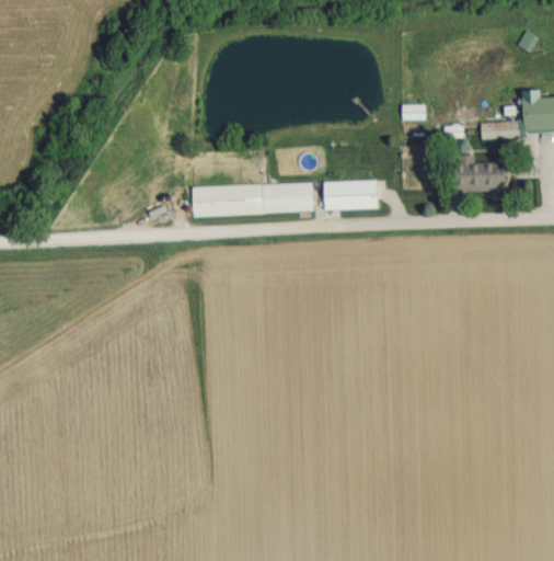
[(531,25),(541,34),(552,21),(542,13),(531,25)]
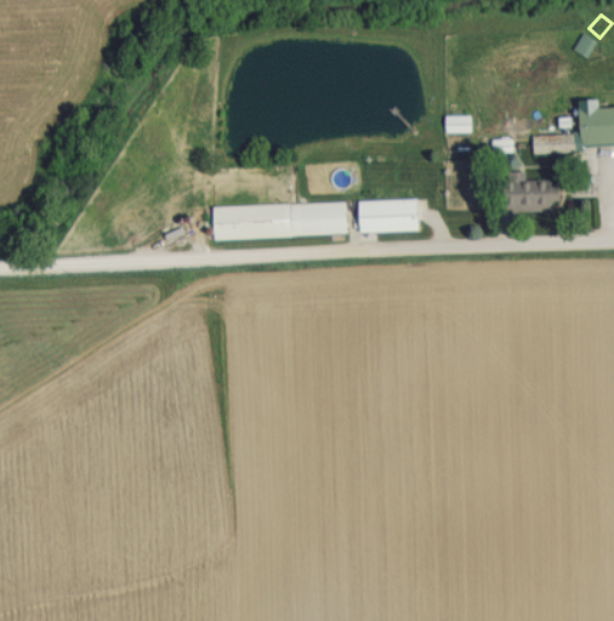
[(613,106),(578,108),(579,135),(536,138),(538,152),(613,146),(613,106)]
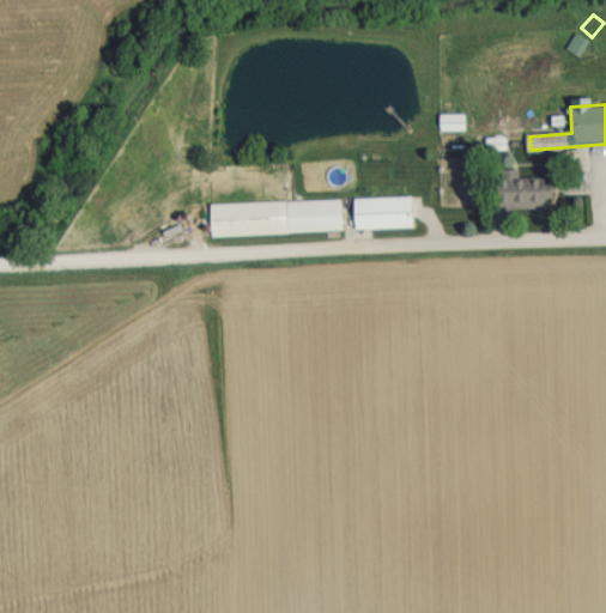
[(523,176),(523,169),(495,170),(496,210),(549,208),(549,199),(555,199),(555,176),(523,176)]
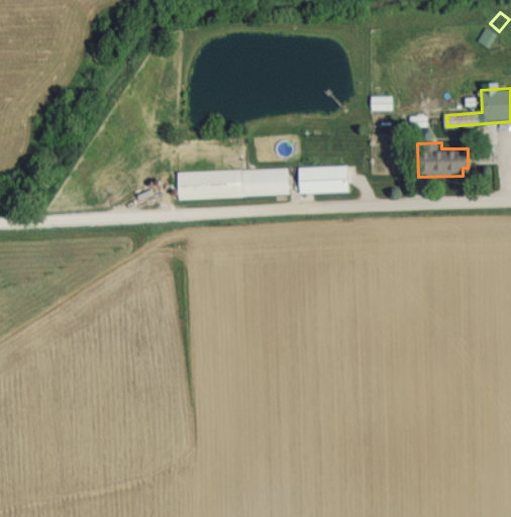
[(299,167),(299,193),(350,192),(350,166),(299,167)]
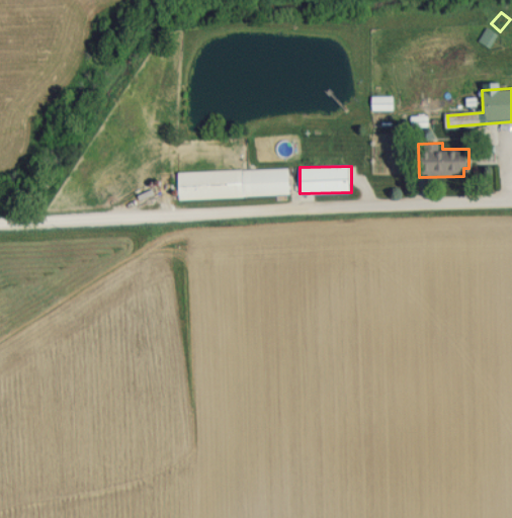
[(177,172),(178,198),(290,196),(290,169),(177,172)]
